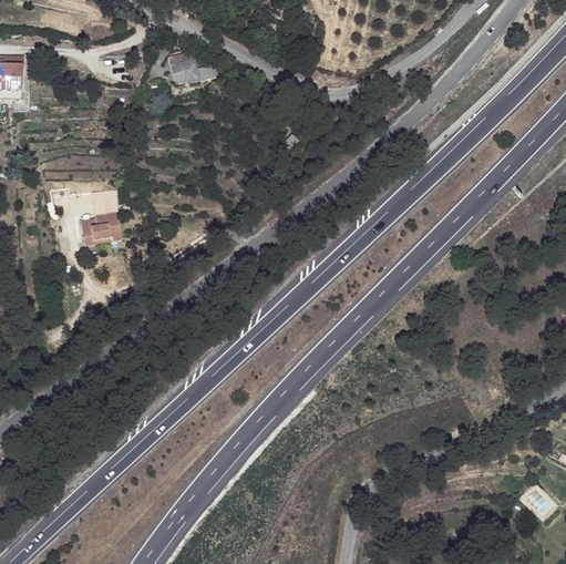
[(194,55),(186,50),(168,54),(174,75),(184,73),(186,79),(186,81),(199,78),(201,79),(216,74),(213,63),(197,67),(194,55)]
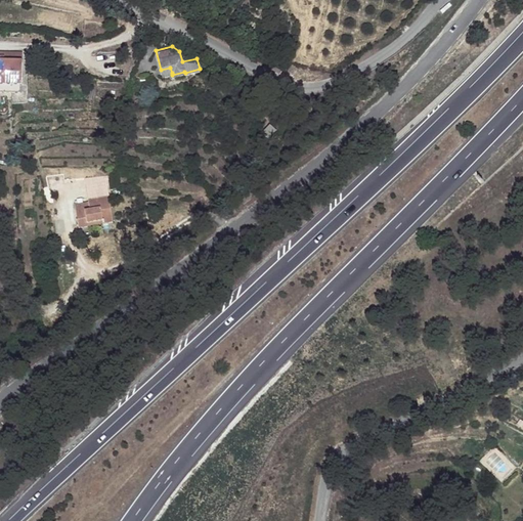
[(22,50),(0,48),(0,53),(4,54),(4,57),(18,58),(20,58),(22,50)]
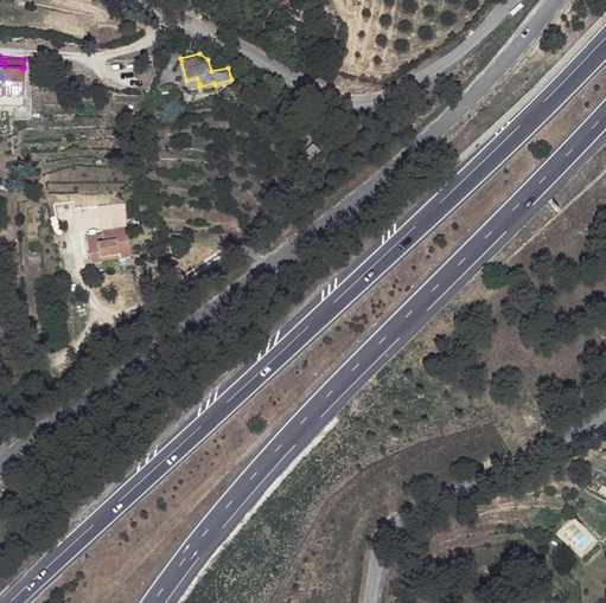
[(21,68),(5,66),(5,63),(0,62),(0,103),(23,104),(23,96),(24,96),(24,68),(21,68)]
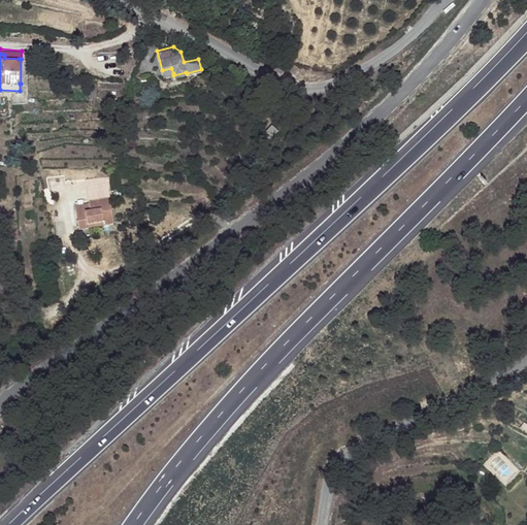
[(271,124),(264,132),(270,137),(277,129),(271,124)]
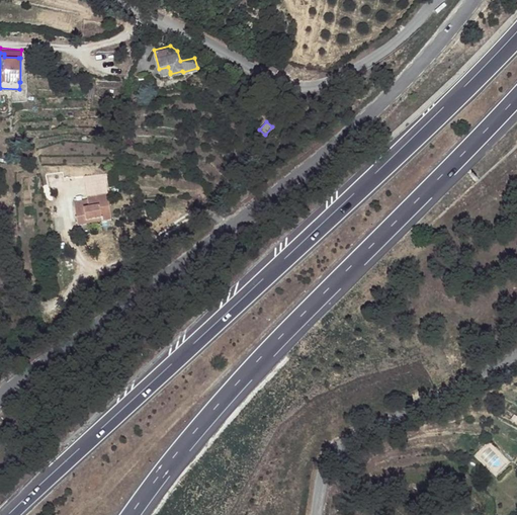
[(73,201),(107,197),(106,191),(86,194),(86,196),(73,199),(73,201)]
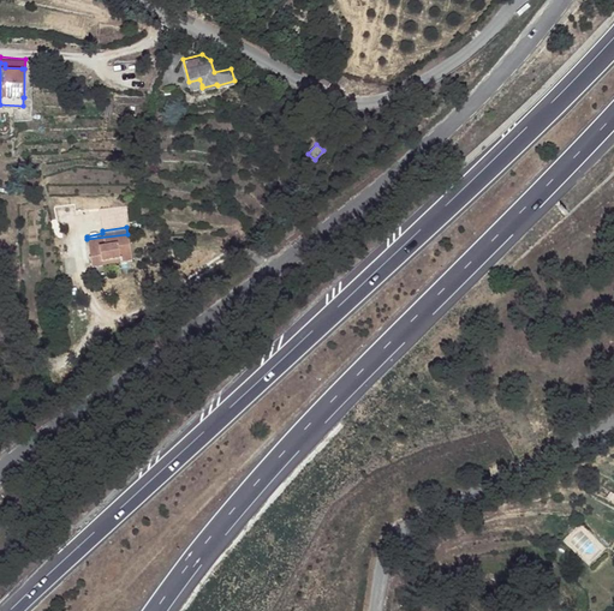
[(91,265),(101,263),(101,258),(120,256),(120,259),(131,258),(127,234),(87,239),(91,265)]
